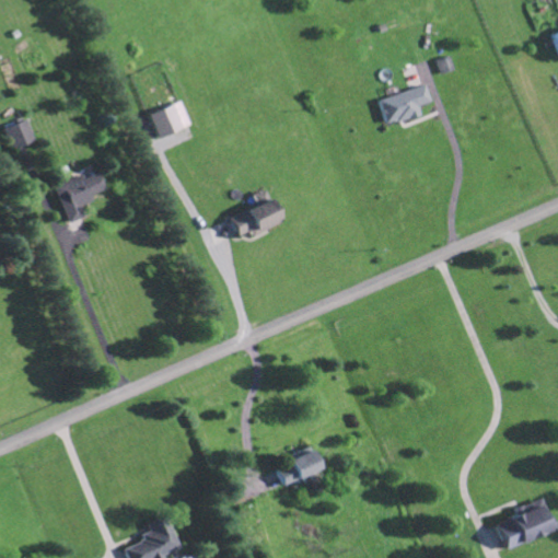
[(444,73),(457,68),(452,54),(438,59),(444,73)]
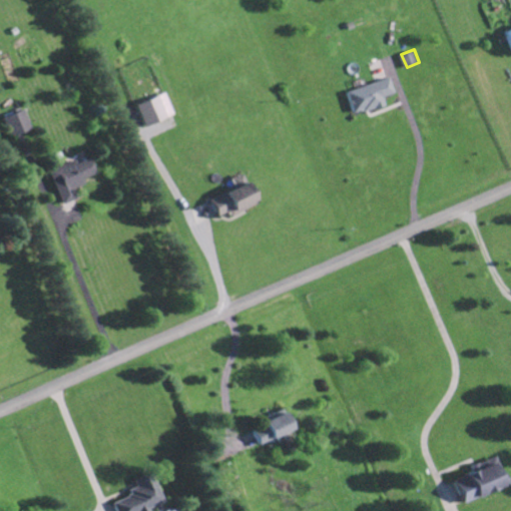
[(397,91),(391,76),(349,91),(357,113),(387,103),(385,96),(397,91)]
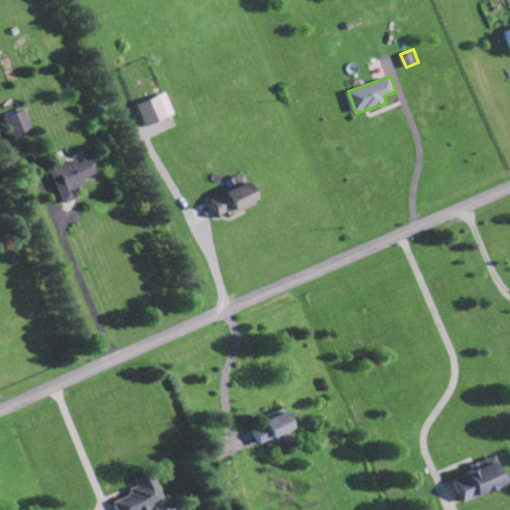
[(138,103),(147,125),(176,113),(166,91),(138,103)]
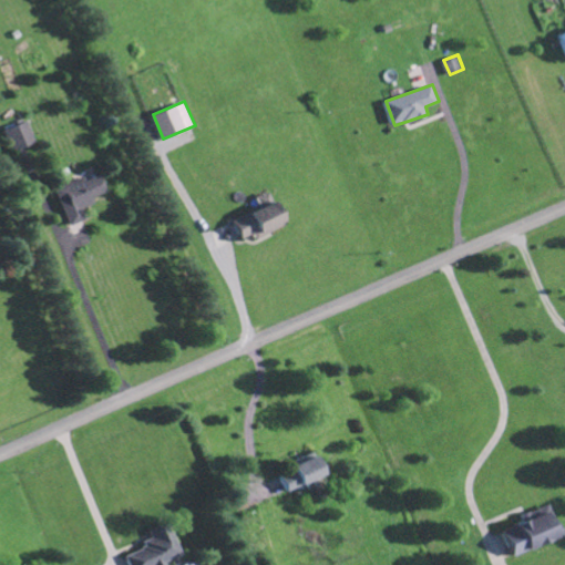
[(37,142),(30,120),(6,127),(12,150),(37,142)]
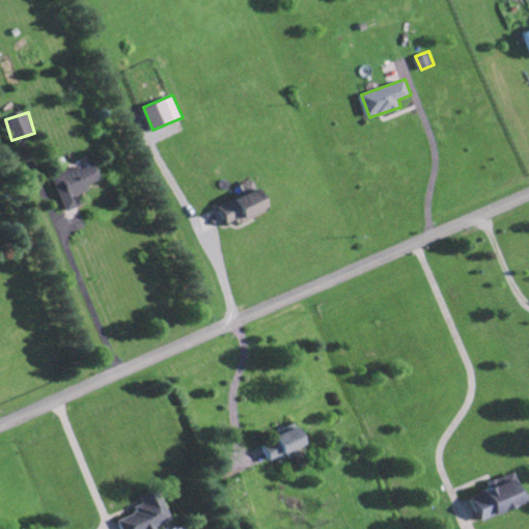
[(53,176),(67,211),(82,204),(78,195),(90,189),(88,185),(102,178),(94,162),(82,168),(80,165),(53,176)]
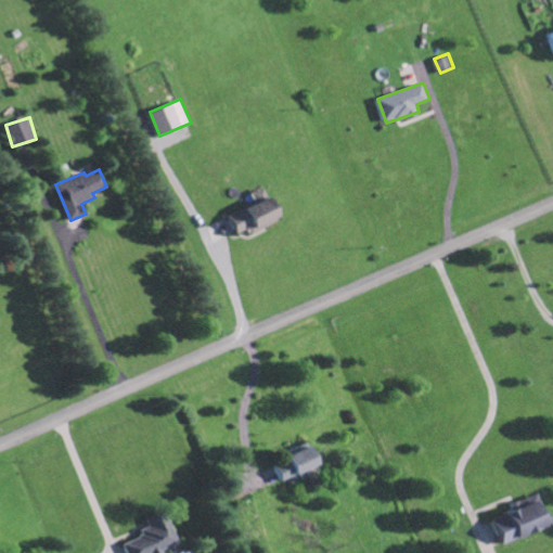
[(251,227),(253,231),(281,218),(271,195),(231,214),(239,232),(251,227)]
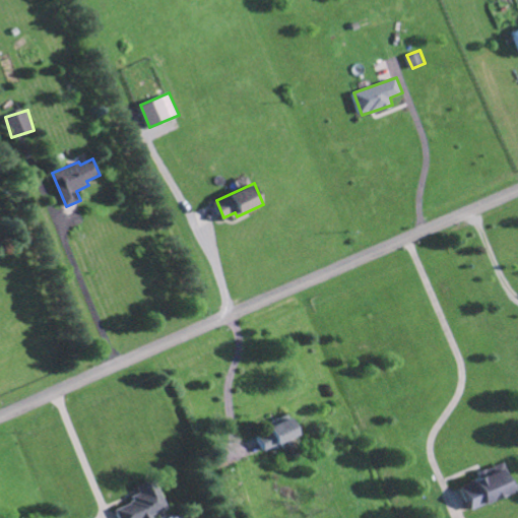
[(271,432),(262,435),(265,446),(299,438),(293,414),(269,421),(271,432)]
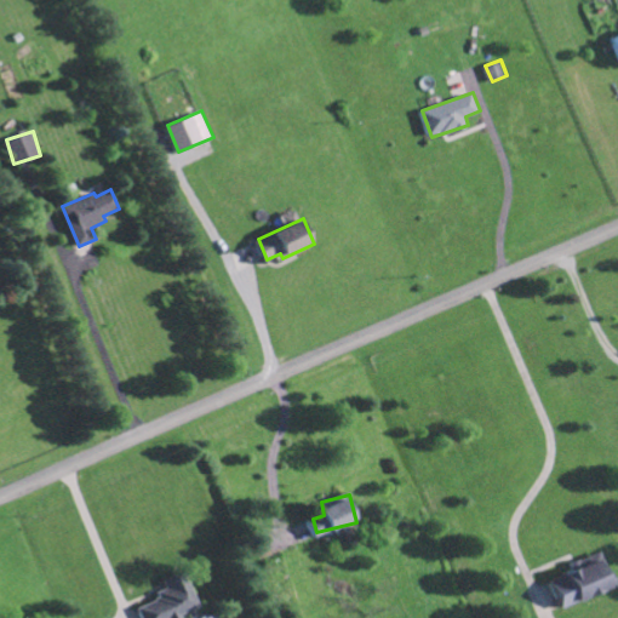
[(573,561),(576,567),(549,578),(560,606),(611,585),(598,551),(573,561)]
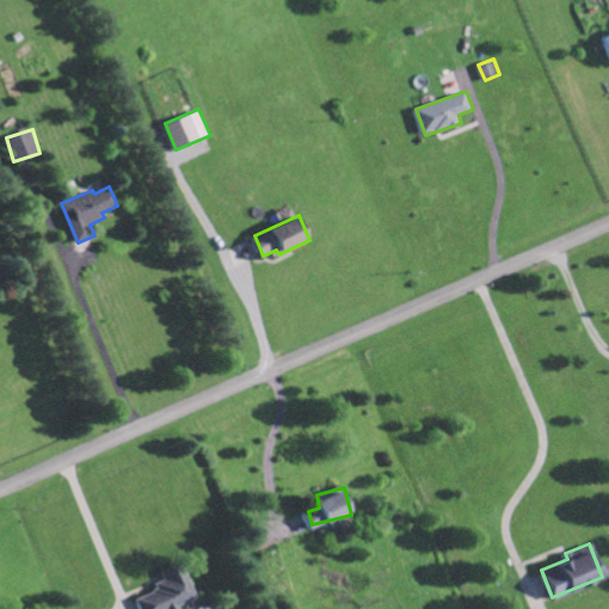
[(137,598),(142,608),(182,608),(180,606),(198,597),(184,564),(164,572),(166,578),(155,583),(158,590),(137,598)]
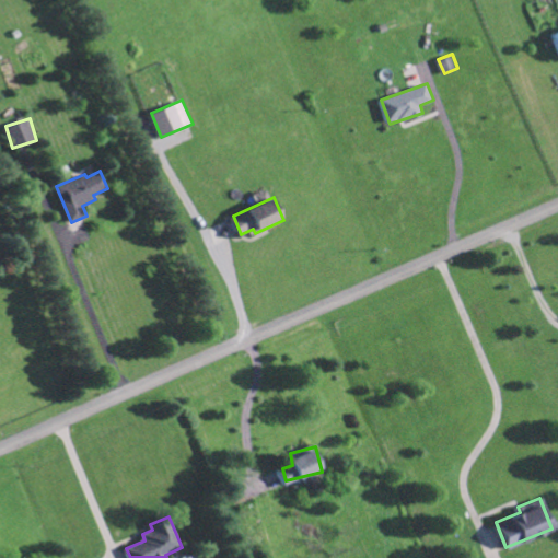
All buildings are outlined.
